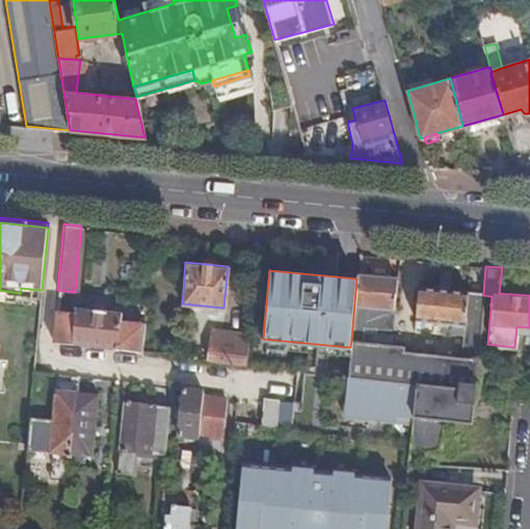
[(396,278),(356,274),(356,279),(351,339),(363,340),(364,325),(391,327),(396,278)]
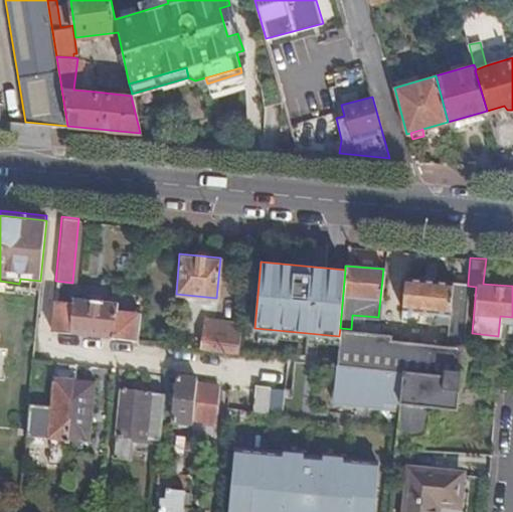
[(449,313),(445,345),(462,346),(463,333),(468,286),(468,283),(403,277),(400,308),(449,313)]
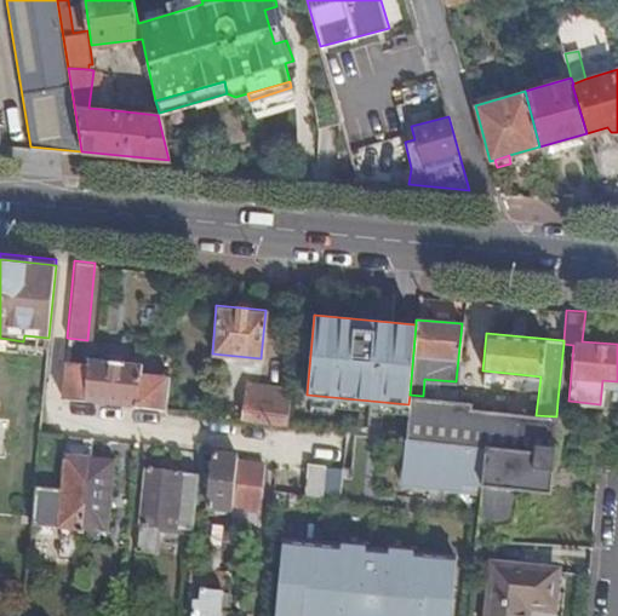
[(573,345),(564,344),(558,401),(568,402),(568,401),(573,345)]
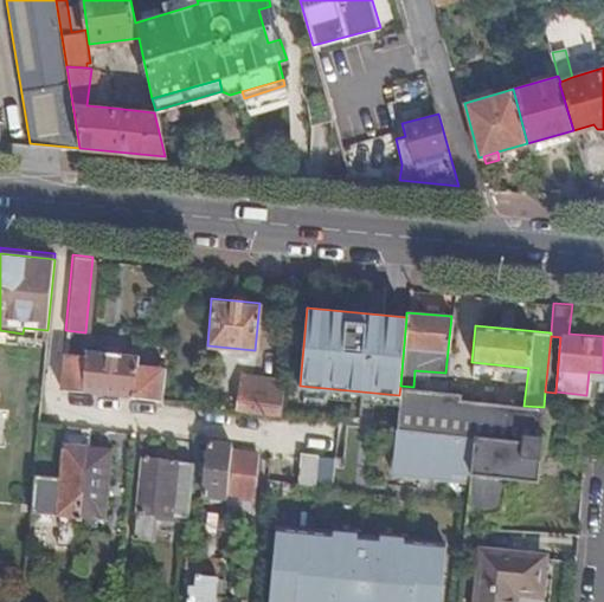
[(85,356),(63,354),(59,388),(160,400),(164,366),(135,362),(136,355),(85,349),(85,356)]
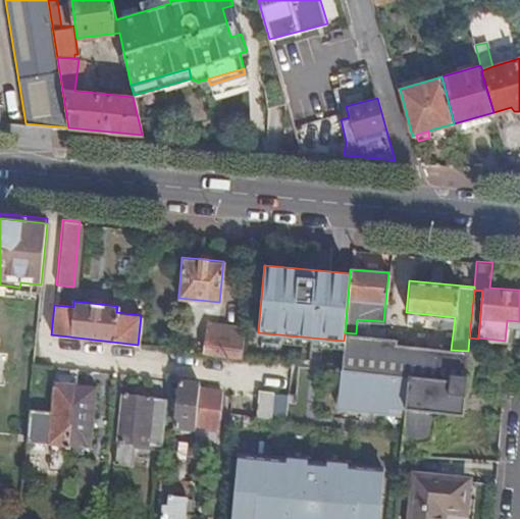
[(207,323),(204,353),(240,357),(243,329),(243,327),(207,323)]
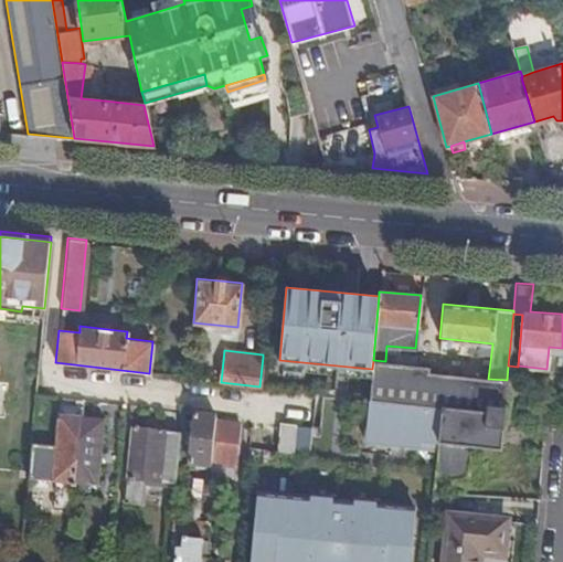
[(372,369),(369,400),(403,403),(415,404),(418,366),(385,361),(373,360),(372,369)]
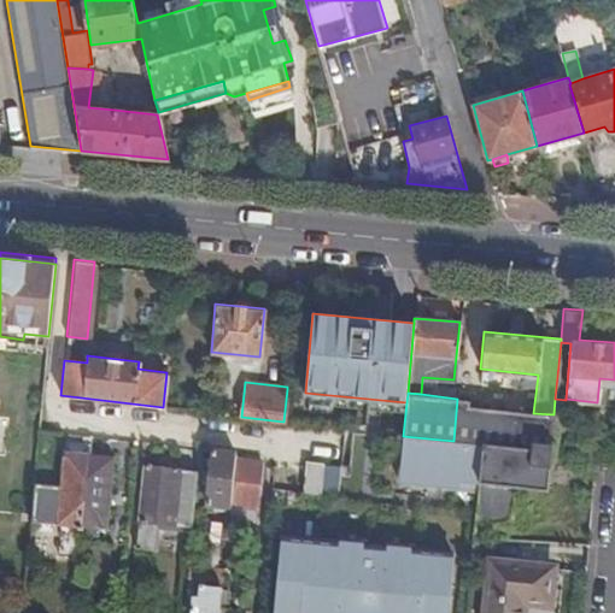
[(468,400),(457,399),(454,441),(481,444),(551,452),(554,414),(533,413),(468,406),(468,400)]
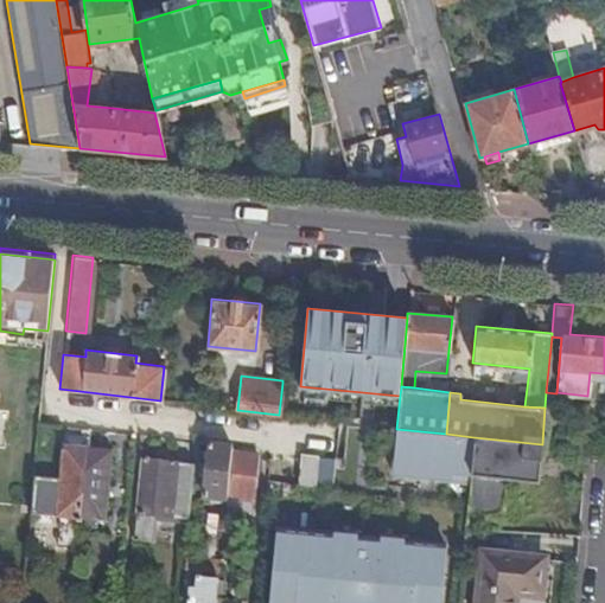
[(88,428),(80,427),(80,435),(68,434),(63,436),(62,443),(61,443),(55,514),(78,517),(87,437),(88,428)]
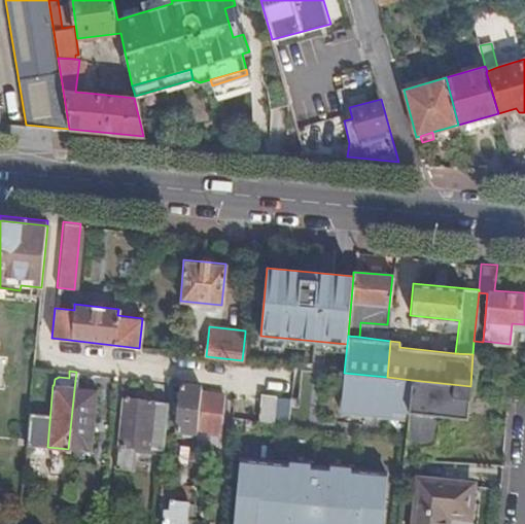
[(387,377),(376,376),(374,403),(388,405),(386,428),(406,430),(411,380),(387,377)]
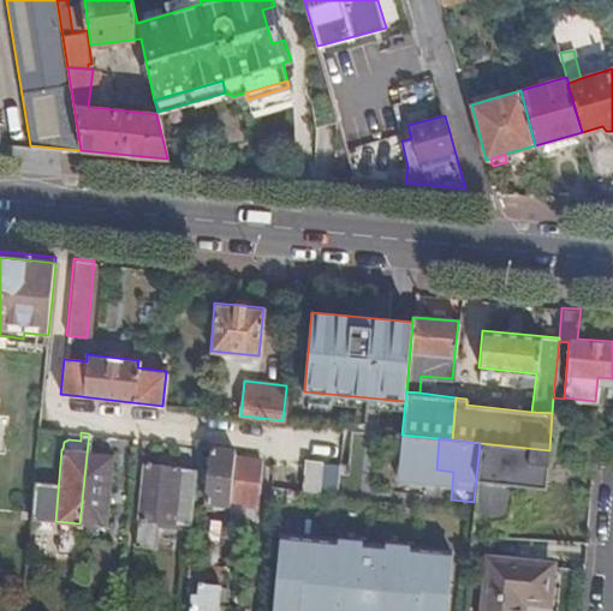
[(88,443),(79,523),(105,526),(113,454),(94,451),(95,444),(88,443)]
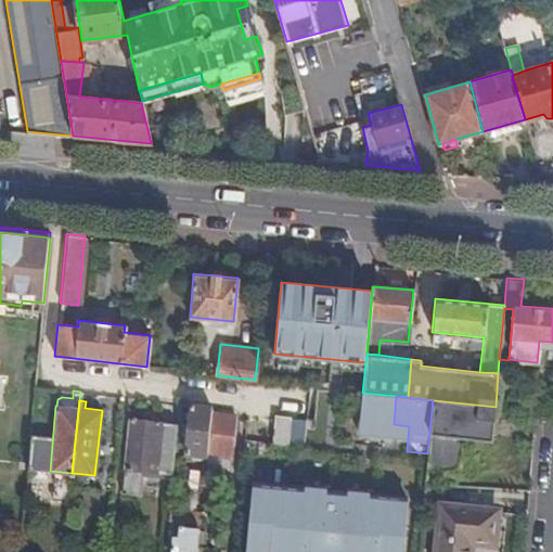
[(496,407),(433,400),(427,453),(426,467),(457,470),(460,437),(491,440),(496,407)]
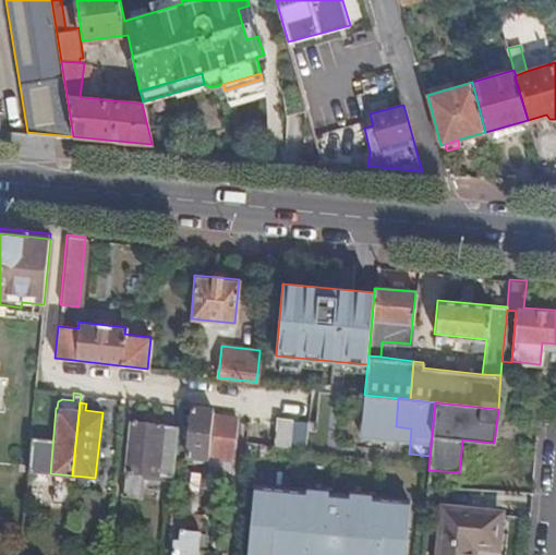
[(208,453),(233,456),(237,418),(212,414),(212,409),(191,407),(186,456),(208,458),(208,453)]
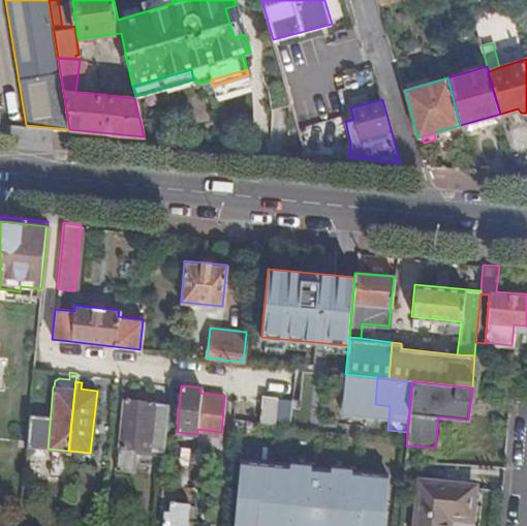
[(276,397),(260,396),(258,421),(274,422),(276,397)]
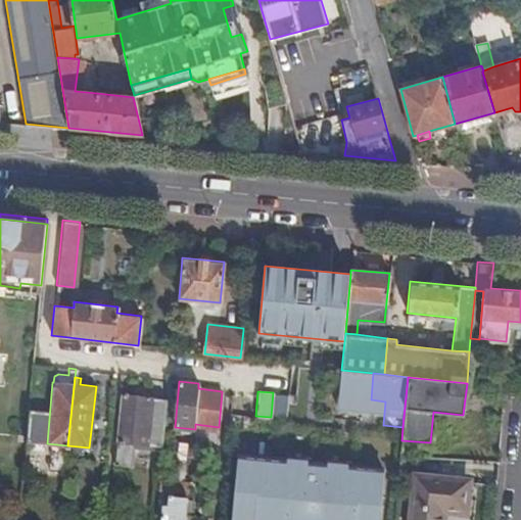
[(166,398),(120,394),(112,462),(130,464),(133,442),(160,445),(166,398)]
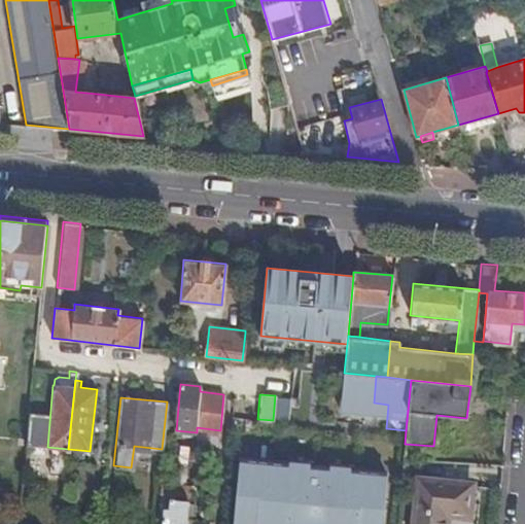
[(219,445),(220,430),(197,427),(197,432),(196,443),(219,445)]
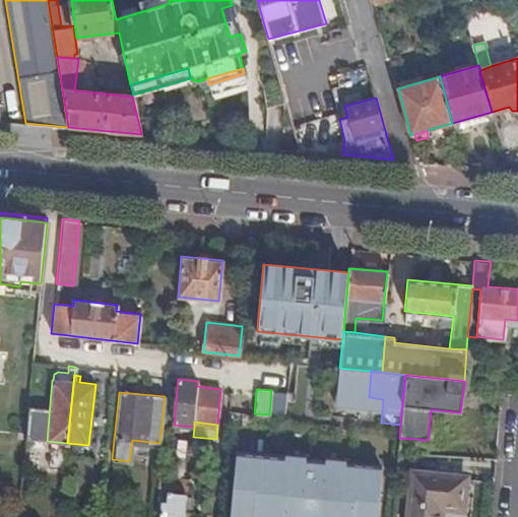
[(283,457),(236,453),(230,516),(375,516),(381,465),(346,462),(323,460),(307,459),(283,457)]
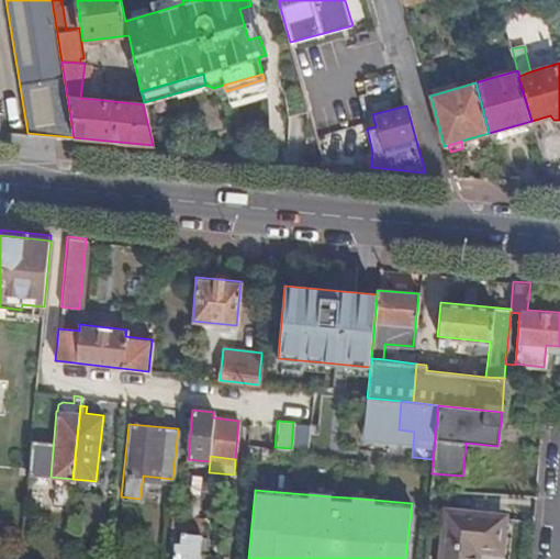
[(440,558),(474,558),(477,547),(499,549),(502,516),(446,510),(440,558)]
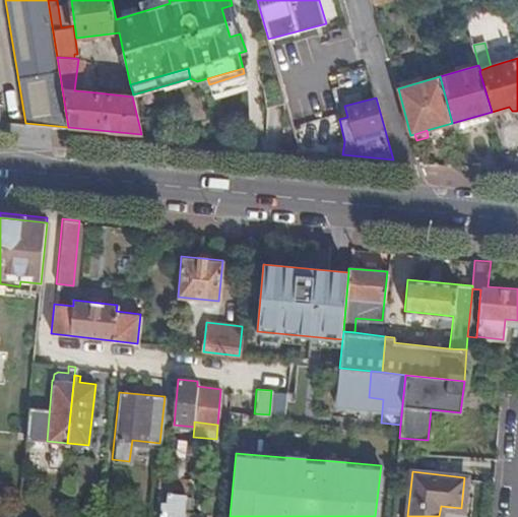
[(163,478),(163,487),(187,489),(187,480),(163,478)]
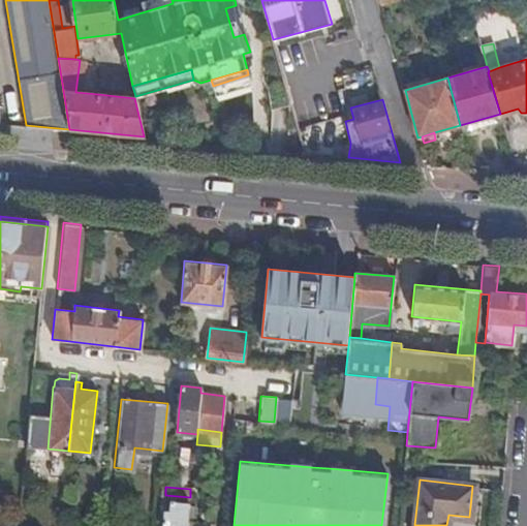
[(185,525),(188,502),(169,500),(168,511),(163,511),(161,525),(185,525)]
